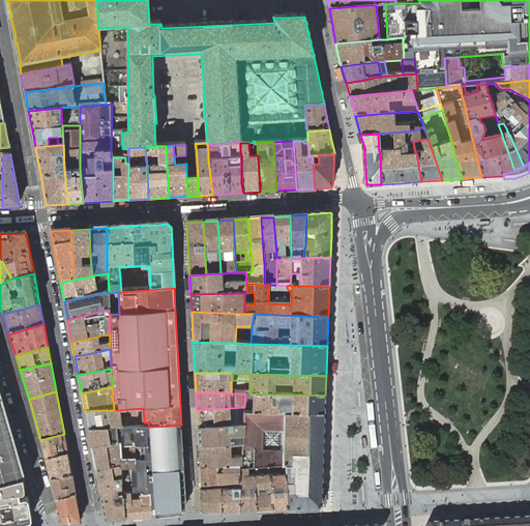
[(244,413),(253,413),(255,413),(284,414),(325,415),(325,396),(293,395),(275,395),(254,393),(251,393),(245,393),(244,407),(244,413)]
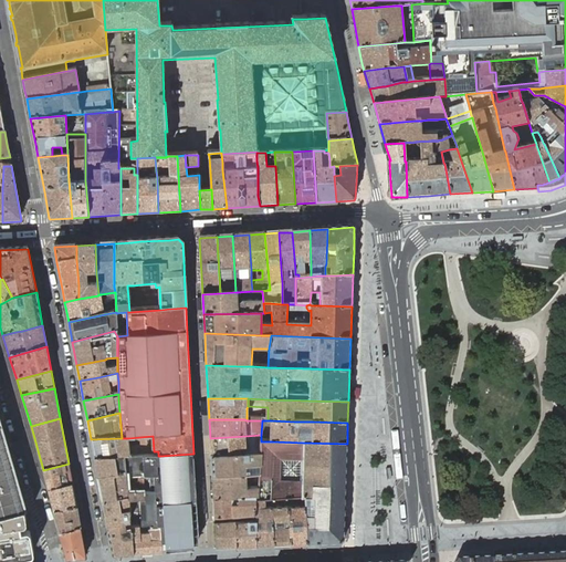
[(0,518),(24,512),(25,512),(0,424),(0,518)]
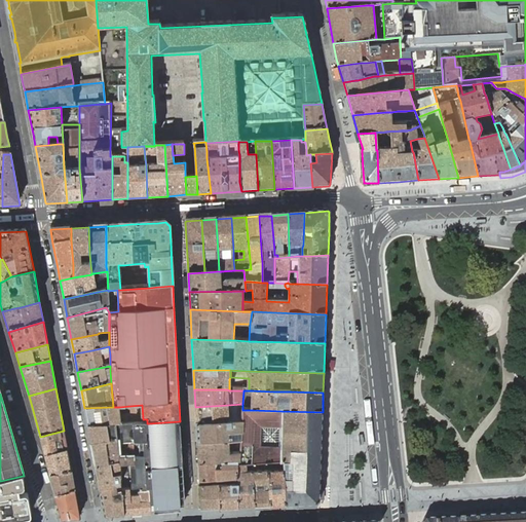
[(84,408),(87,427),(111,425),(114,424),(114,425),(115,426),(120,425),(129,424),(140,423),(147,423),(147,419),(143,419),(142,405),(130,406),(130,416),(120,417),(119,407),(113,407),(84,408)]
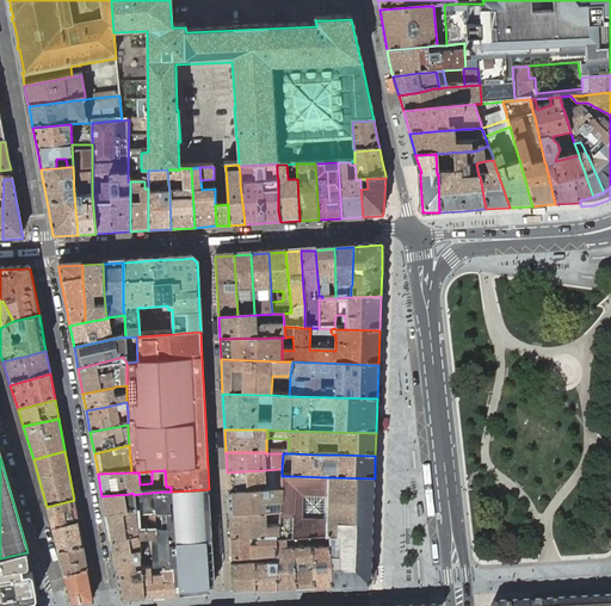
[(265,470),(227,472),(228,493),(244,492),(264,490),(266,490),(265,470)]
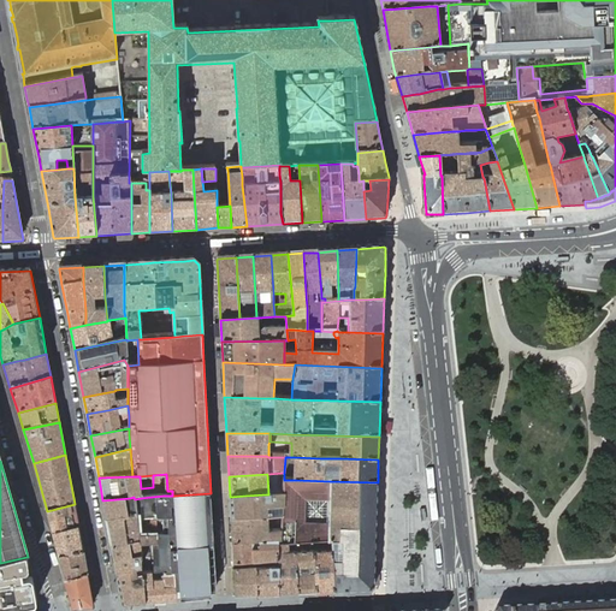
[(332,541),(332,551),(333,574),(343,574),(374,575),(378,482),(330,481),(296,480),(294,480),(284,480),(283,493),(273,494),(273,509),(267,509),(266,494),(246,496),(230,497),(231,521),(250,520),(267,518),(268,518),(273,517),(283,517),(282,531),(282,539),(282,540),(278,540),(279,545),(286,544),(295,544),(314,543),(327,541),(332,541)]
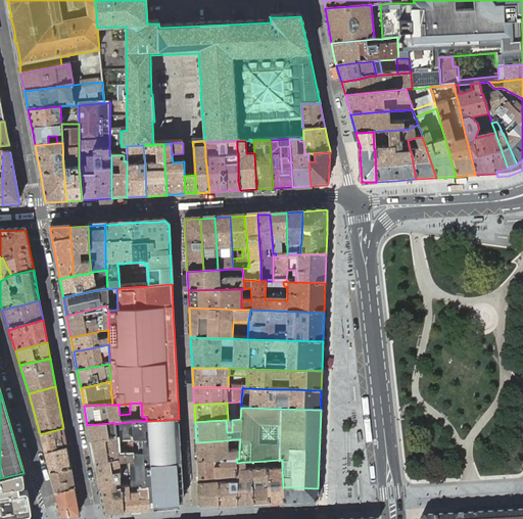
[(115,437),(115,442),(117,442),(128,442),(131,442),(133,442),(139,441),(146,441),(148,441),(180,439),(179,419),(148,421),(146,421),(139,421),(129,422),(120,423),(114,424),(115,429),(115,437)]
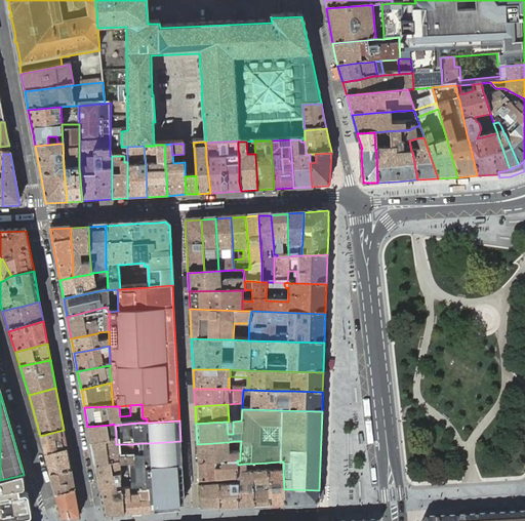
[(87,427),(91,444),(116,439),(116,431),(115,426),(114,425),(114,424),(111,425),(87,427)]
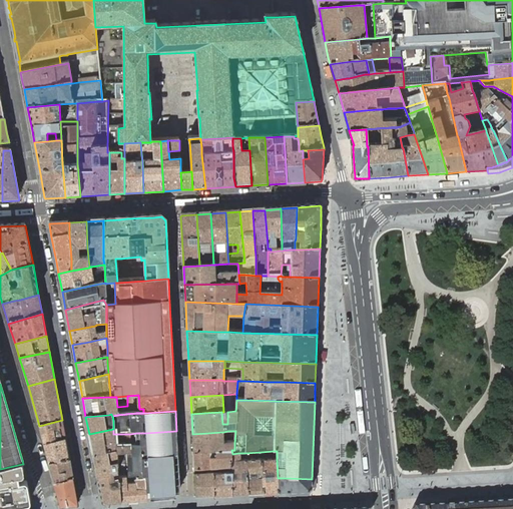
[(62,420),(39,426),(43,446),(66,440),(62,420)]
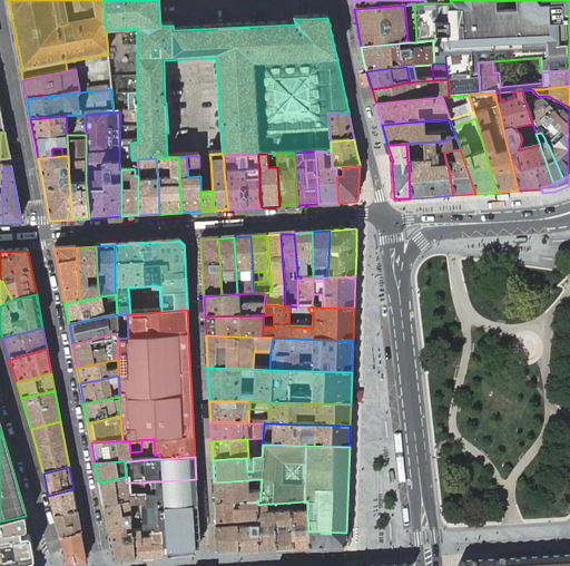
[(99,482),(104,507),(119,504),(129,503),(129,505),(140,504),(146,504),(145,482),(143,482),(139,482),(128,482),(126,482),(126,477),(99,482)]
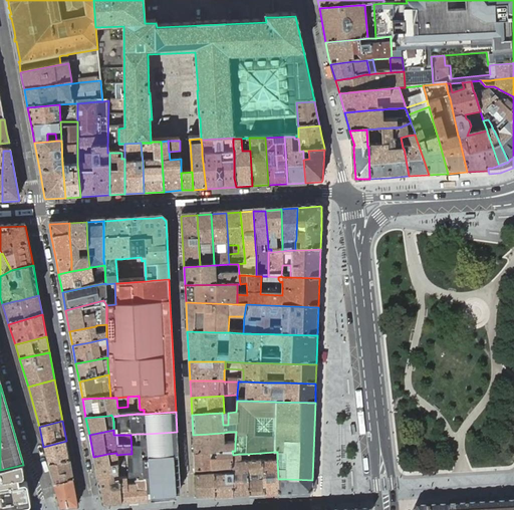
[(131,435),(132,454),(143,453),(179,451),(177,432),(146,434),(144,434),(137,434),(131,435)]
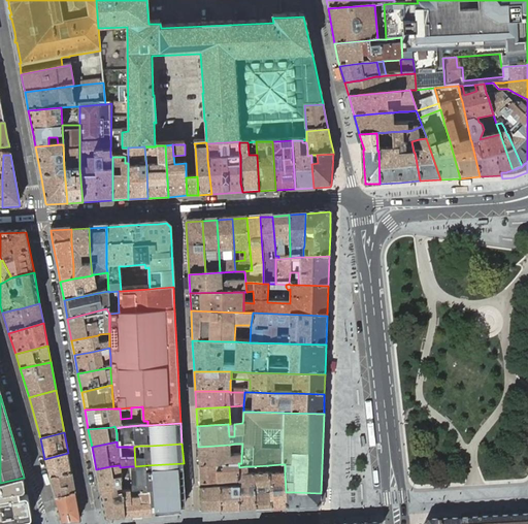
[(215,446),(198,447),(199,467),(217,465),(220,465),(223,465),(238,463),(241,463),(241,462),(241,455),(242,444),(234,444),(230,445),(229,445),(215,446)]
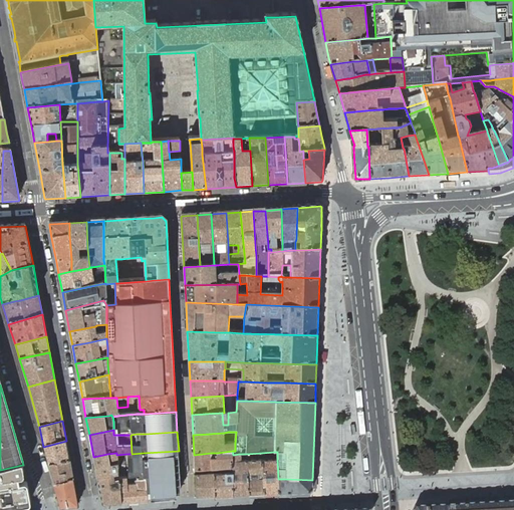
[(66,441),(43,447),(48,465),(70,462),(66,441)]
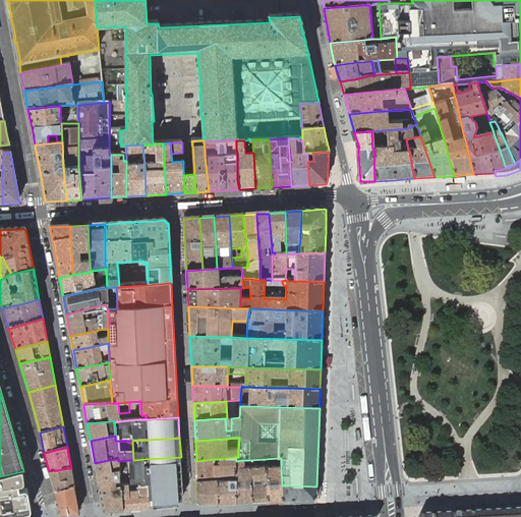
[(181,457),(145,459),(146,465),(146,471),(164,470),(164,480),(165,485),(166,509),(179,508),(178,501),(183,501),(181,469),(181,457)]
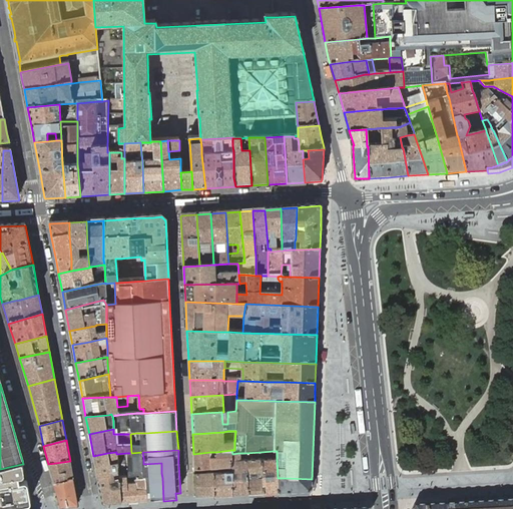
[(210,452),(193,454),(194,471),(232,468),(232,454),(231,450),(216,452),(216,458),(211,458),(211,455),(213,454),(213,452),(210,452)]
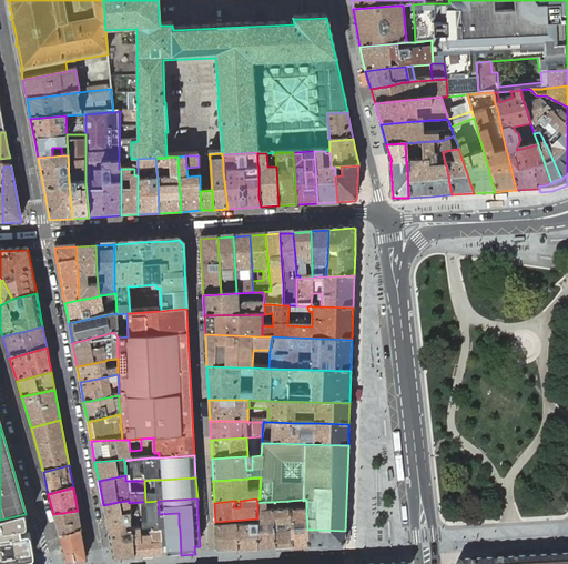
[(292,549),(307,547),(307,530),(306,509),(306,500),(302,500),(290,501),(290,510),(292,549)]
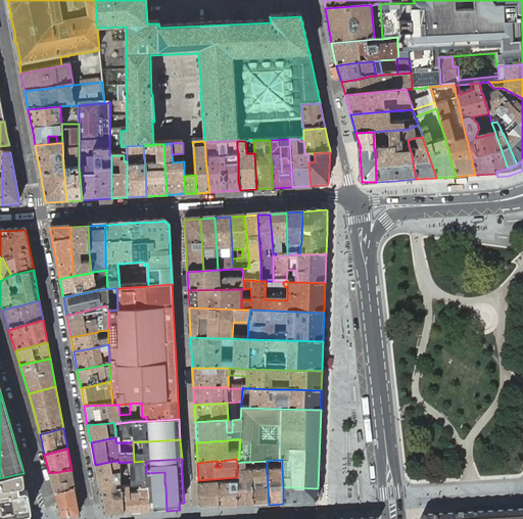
[(95,465),(99,487),(121,483),(119,463),(119,461),(109,462),(95,465)]
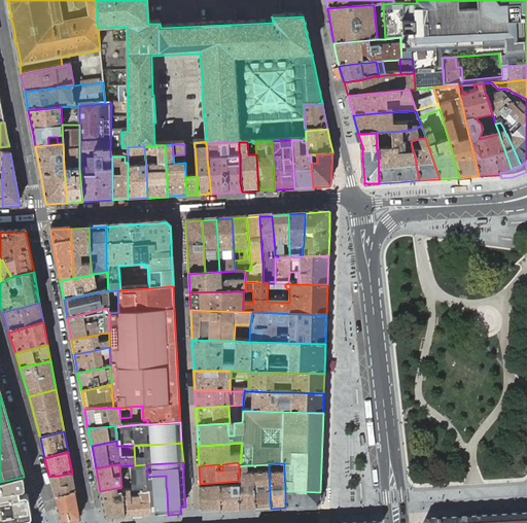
[(119,466),(121,487),(121,492),(130,492),(139,491),(139,494),(144,494),(145,517),(150,516),(149,493),(147,477),(147,471),(146,464),(135,465),(130,465),(119,466)]
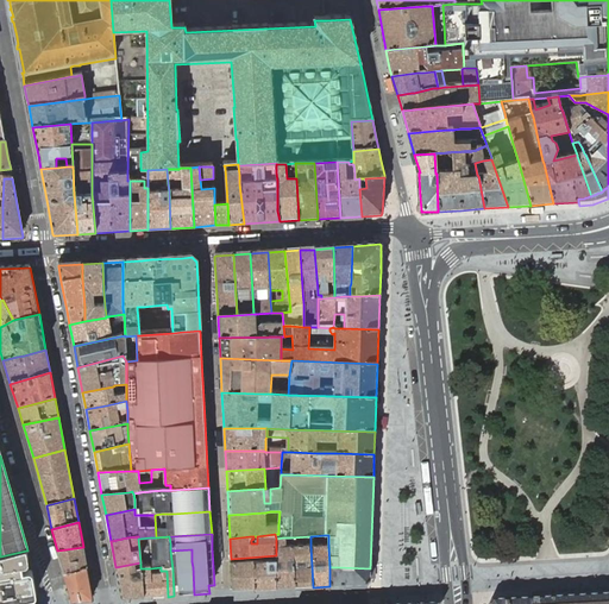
[(295,589),(313,587),(311,546),(311,536),(292,538),(293,547),(295,589)]
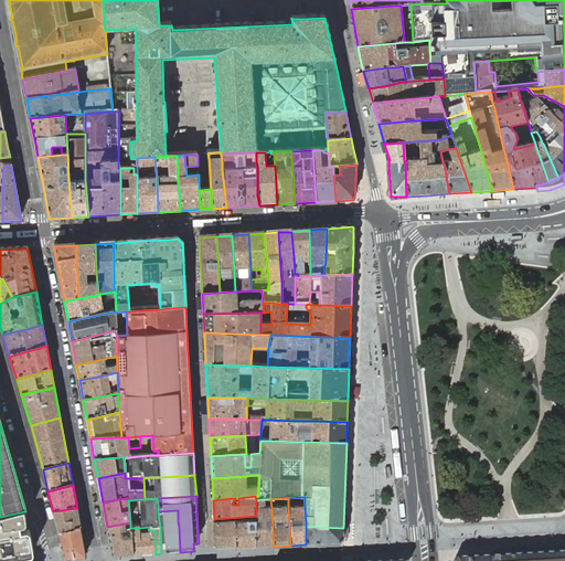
[(272,508),(270,499),(263,499),(256,500),(256,516),(256,522),(256,548),(274,547),(272,508)]
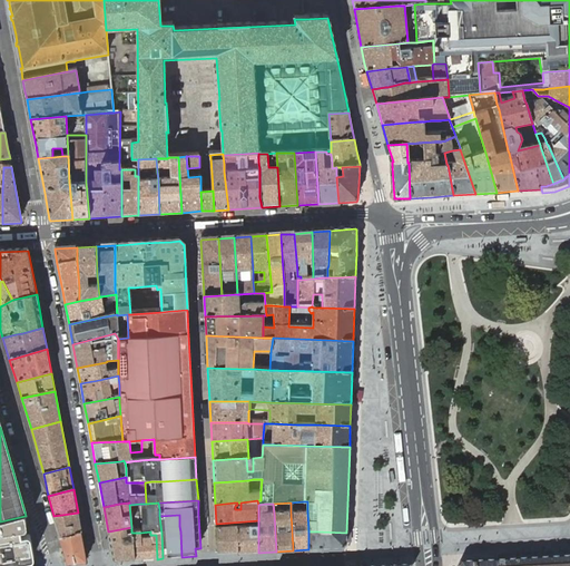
[(78,513),(53,516),(60,538),(70,535),(81,533),(78,513)]
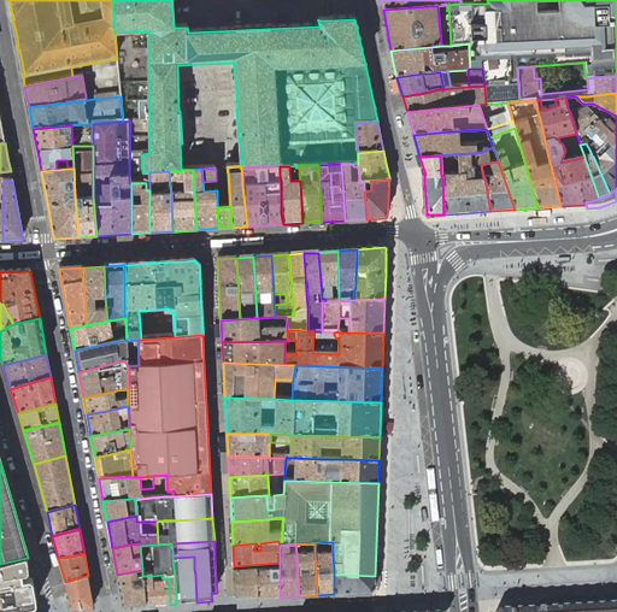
[(175,577),(176,604),(197,602),(195,575),(194,569),(194,557),(172,558),(175,577)]
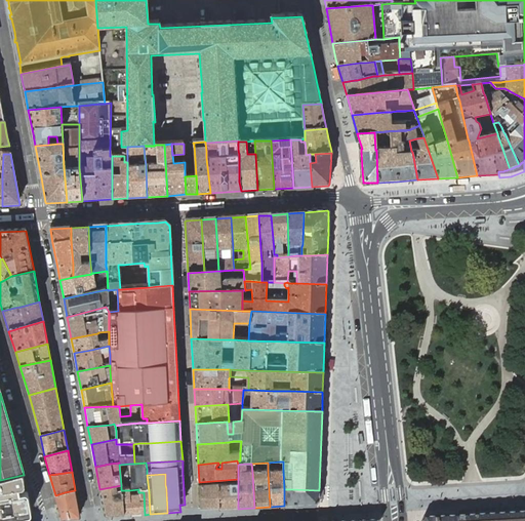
[(17,520),(29,518),(31,517),(32,516),(32,515),(28,497),(28,496),(25,495),(21,495),(19,496),(18,490),(22,489),(25,487),(23,475),(0,480),(0,520),(17,520)]
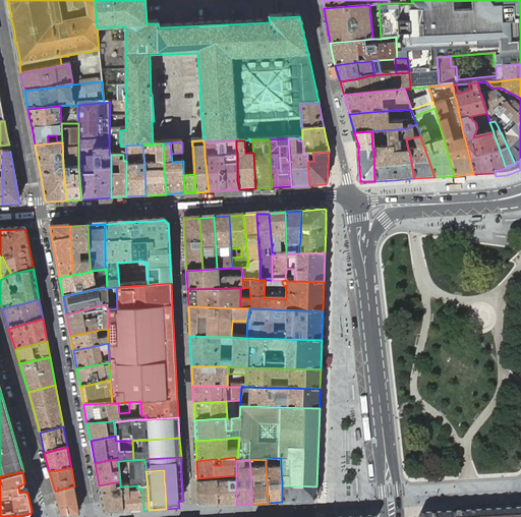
[(120,481),(99,485),(104,513),(105,513),(122,512),(120,486),(120,481)]
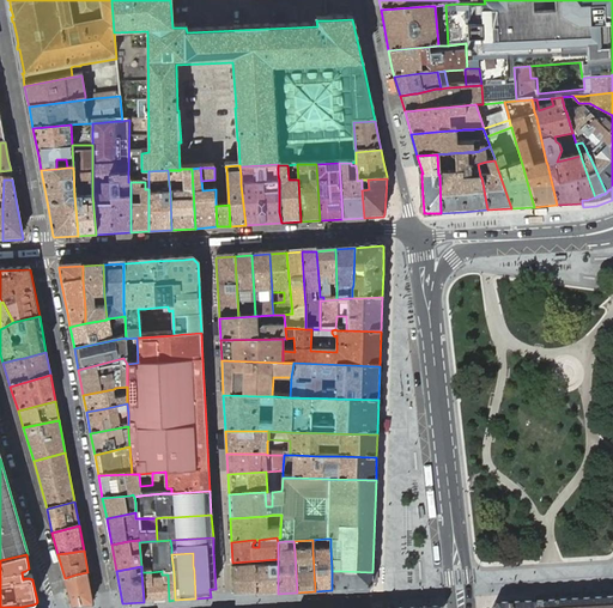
[(256,594),(278,594),(278,566),(255,567),(256,594)]
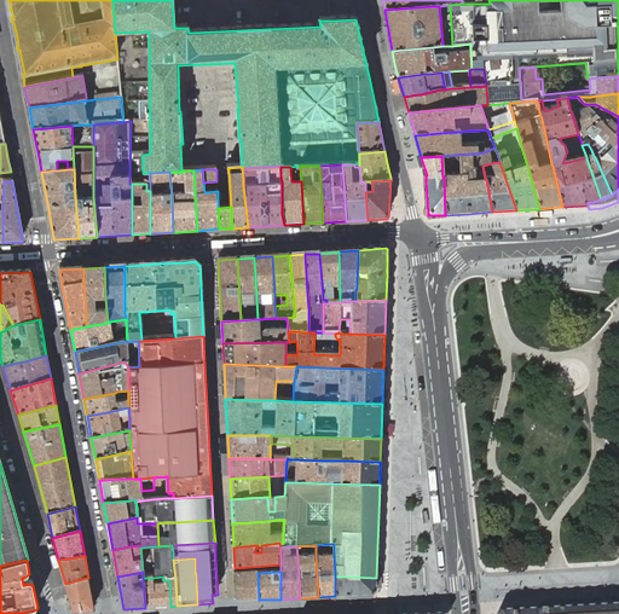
[(258,573),(235,574),(236,602),(259,600),(258,573)]
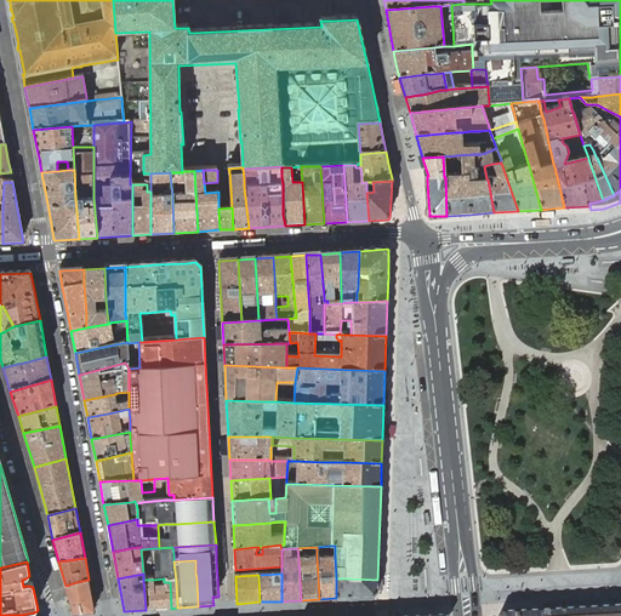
[(143,580),(146,610),(171,609),(170,582),(164,582),(164,579),(153,580),(143,580)]
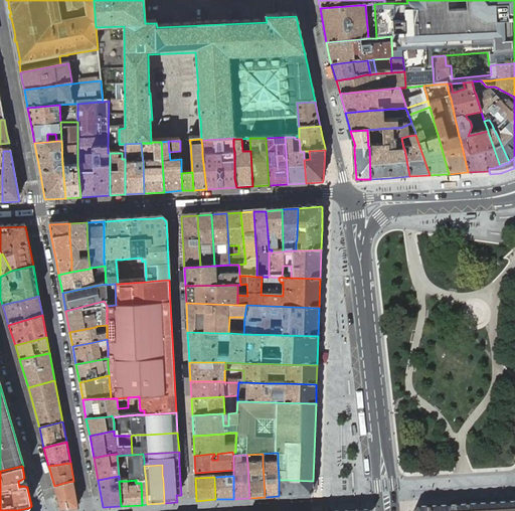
[(313,493),(313,481),(287,480),(279,480),(279,496),(279,497),(311,494),(312,494),(313,494),(313,493)]
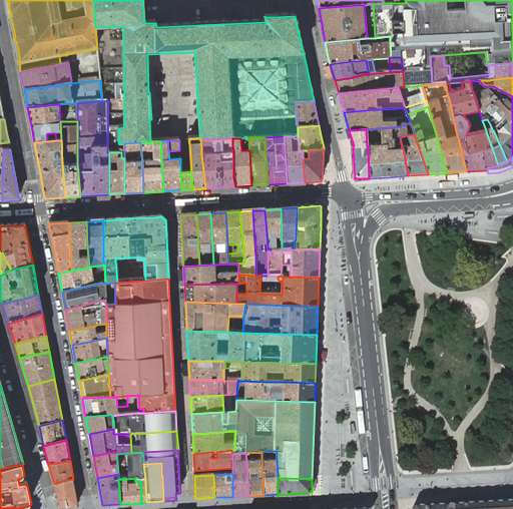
[(63,481),(54,484),(60,508),(78,507),(78,506),(73,479),(63,481)]
